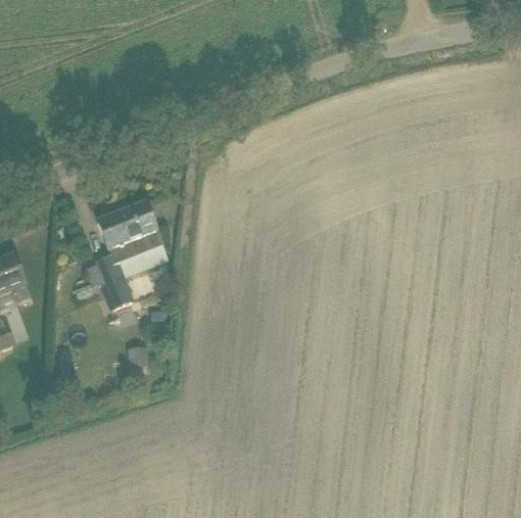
[(157,231),(146,202),(125,210),(126,213),(119,215),(119,214),(99,221),(110,249),(157,231)]
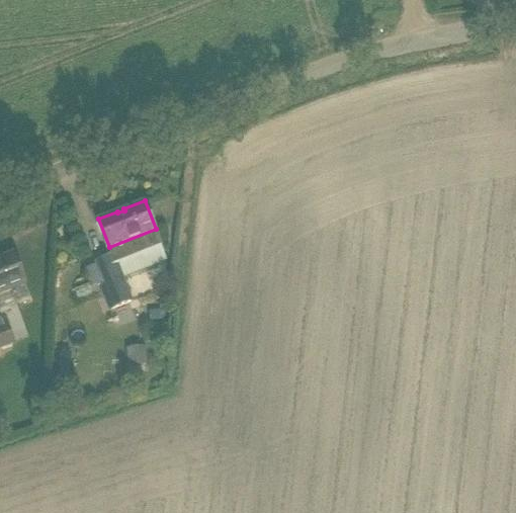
[(14,251),(0,256),(0,291),(26,281),(14,251)]
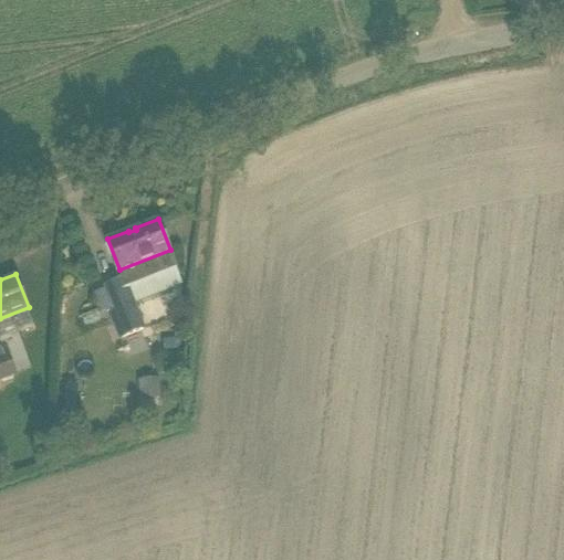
[(111,309),(121,335),(145,325),(125,276),(106,284),(116,307),(111,309)]
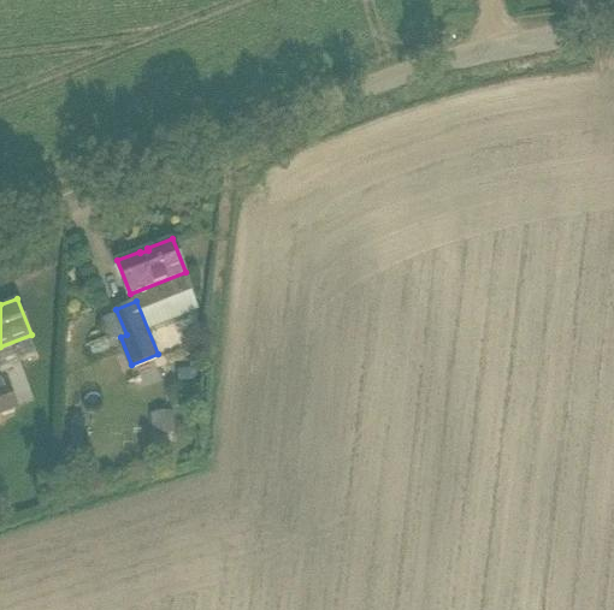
[(0,410),(17,404),(9,384),(0,388),(0,410)]
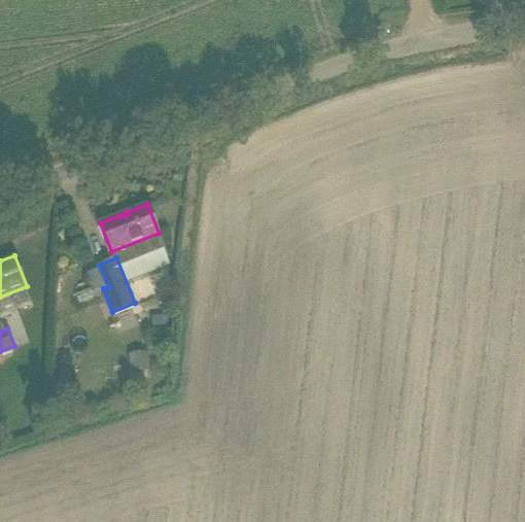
[(147,370),(147,349),(127,349),(127,370),(147,370)]
